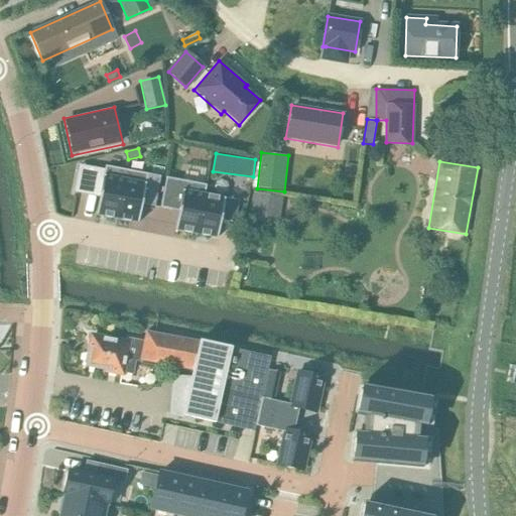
[(99,198),(95,215),(117,219),(126,169),(105,165),(104,169),(99,198)]
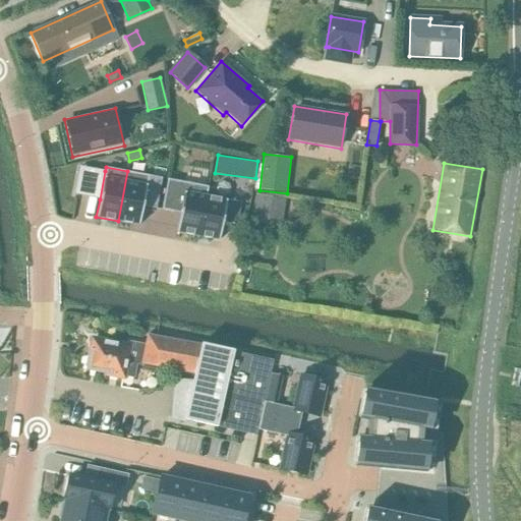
[(127,171),(118,221),(139,225),(142,207),(156,209),(162,178),(149,175),(127,171)]
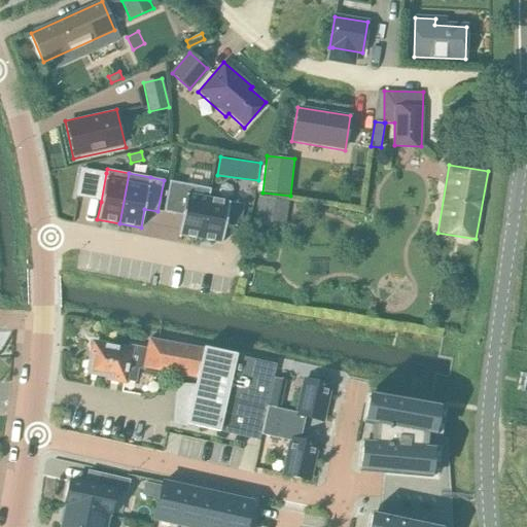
[(169,181),(163,212),(182,215),(178,235),(200,239),(208,199),(209,199),(211,189),(169,181)]
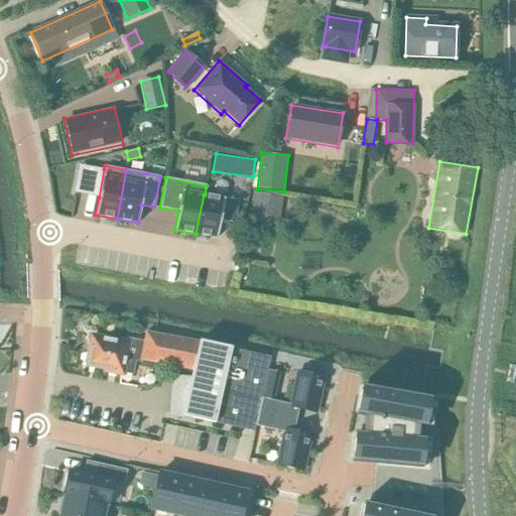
[(86,178),(81,200),(93,202),(97,180),(86,178)]
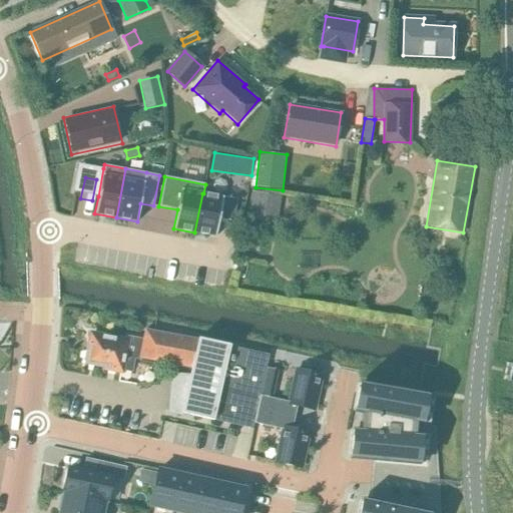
[(251,191),(247,220),(278,224),(282,195),(251,191)]
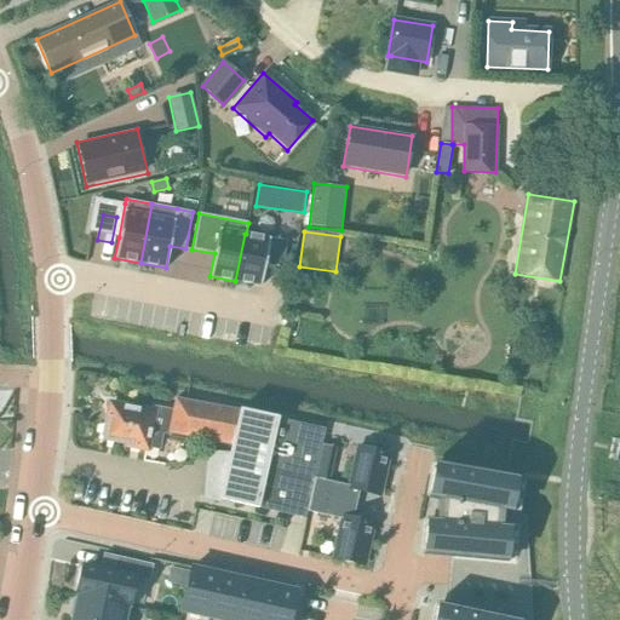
[(245,234),(235,281),(260,286),(264,265),(269,239),(246,234),(245,234)]
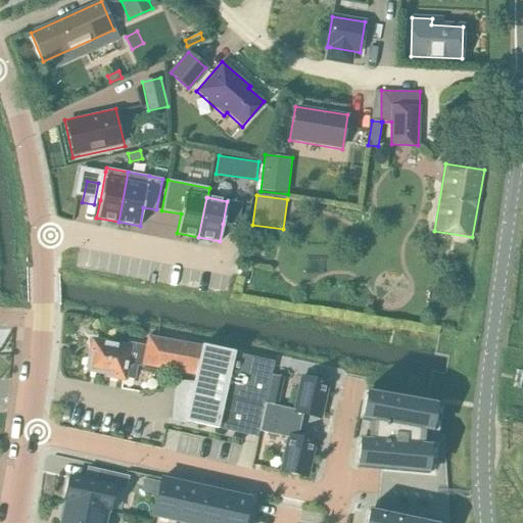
[(93,341),(87,372),(124,379),(124,376),(134,379),(137,366),(143,367),(143,365),(195,375),(194,382),(193,387),(182,384),(174,419),(188,422),(216,428),(257,437),(265,403),(272,375),(274,362),(235,353),(235,352),(202,345),(201,346),(148,337),(146,346),(129,343),(129,347),(93,341)]
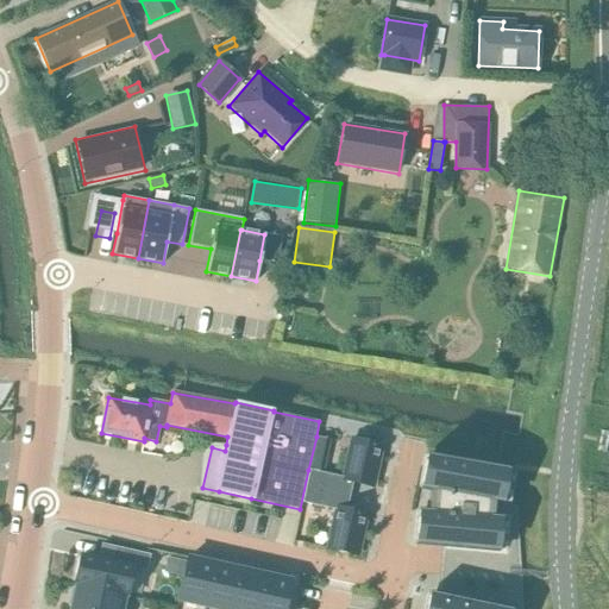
[(309,470),(306,487),(350,496),(353,484),(375,489),(380,466),(384,444),(350,437),(345,459),(340,477),(324,473),(309,470)]
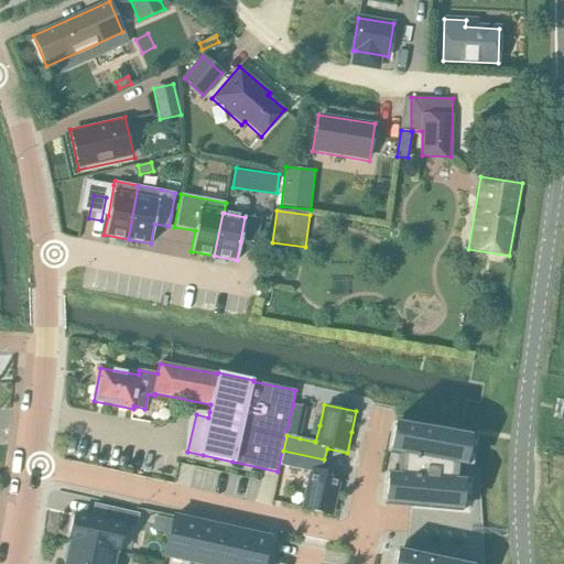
[(387,474),(384,505),(410,507),(462,511),(465,479),(456,479),(457,466),(467,468),(472,435),(394,421),(388,453),(400,455),(399,474),(387,474)]
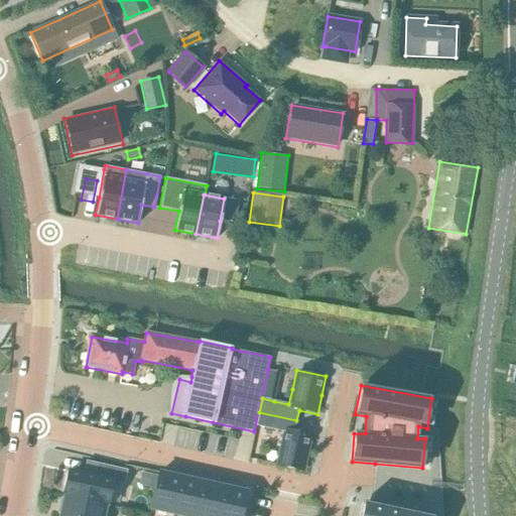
[(259,412),(256,426),(282,432),(279,447),(275,467),(304,473),(309,454),(313,434),(294,430),(296,420),(259,412)]
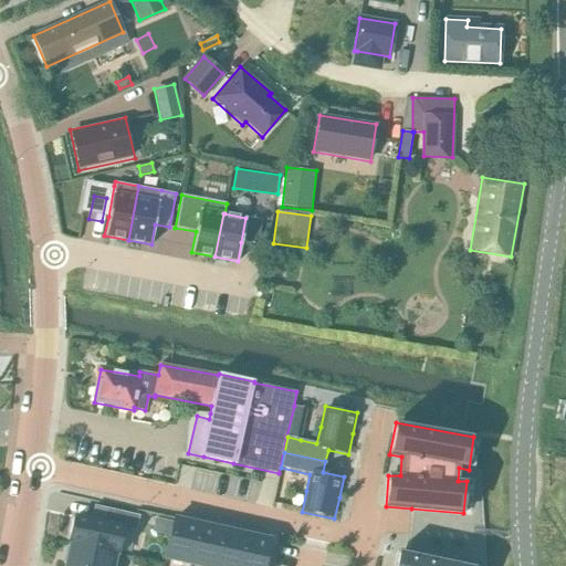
[(76,517),(71,543),(119,554),(125,528),(136,532),(140,515),(107,509),(104,524),(76,517)]
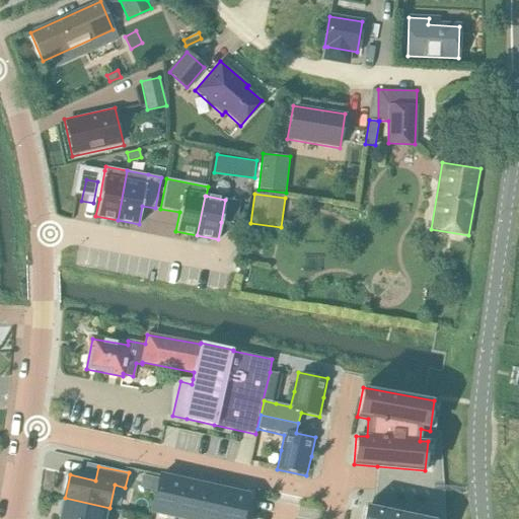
[(157,474),(148,516),(162,518),(170,518),(179,479),(157,474)]
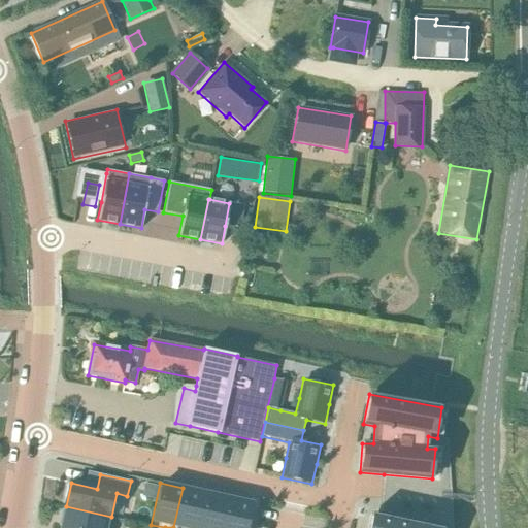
[(183,488),(173,527),(198,527),(206,493),(183,488)]
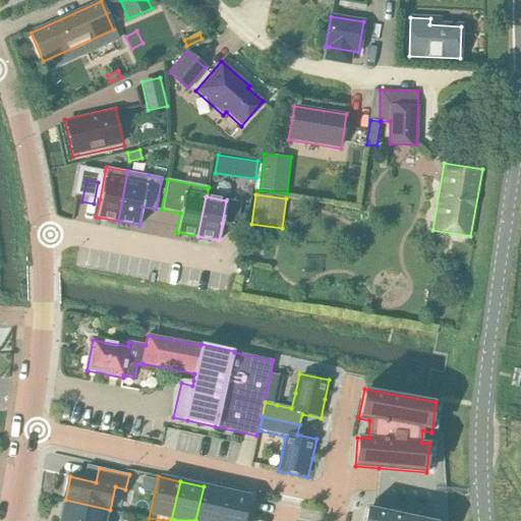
[(204,486),(195,520),(219,520),(226,491),(204,486)]
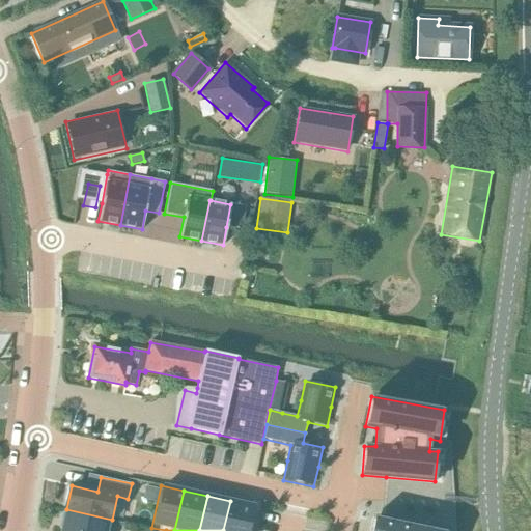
[(230,501),(223,530),(248,530),(253,506),(230,501)]
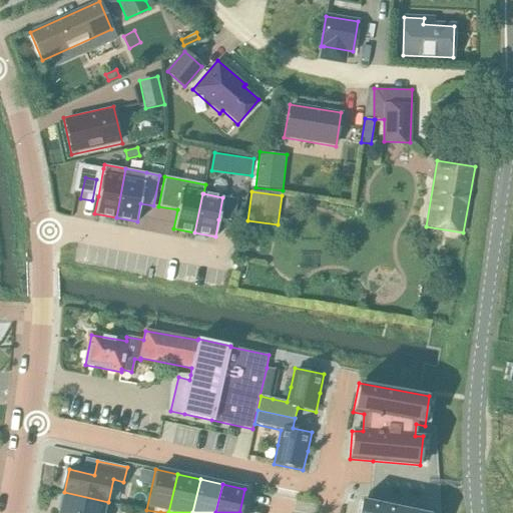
[(61,495),(57,511),(60,511),(59,512),(104,512),(108,502),(64,492),(63,495),(61,495)]
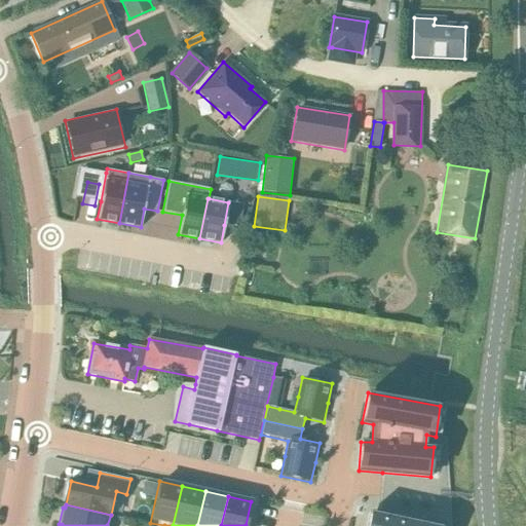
[(436,525),(380,515),(371,513),(368,525),(436,525)]
